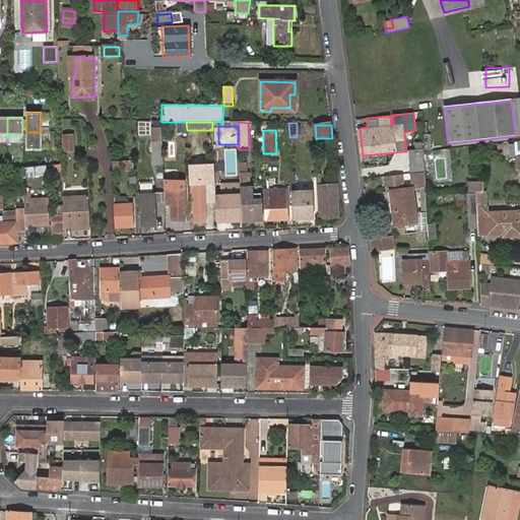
[(41,132),(25,132),(25,150),(41,151),(41,132)]
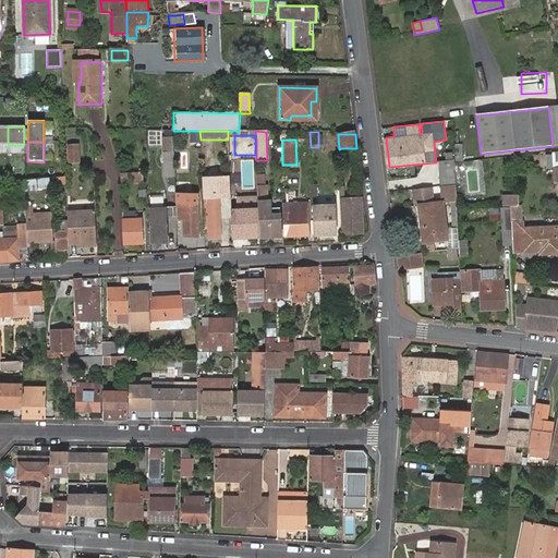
[(79,161),(77,145),(69,145),(70,161),(79,161)]
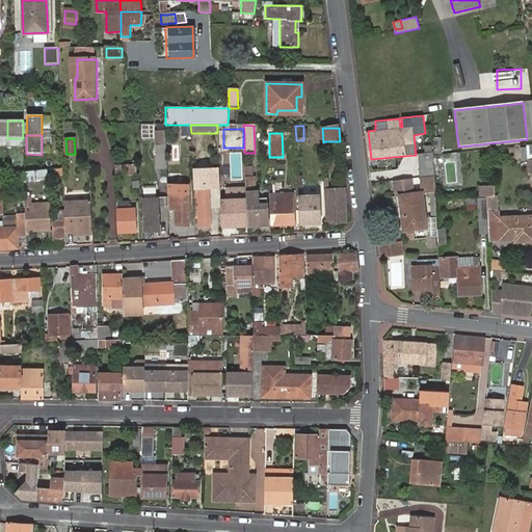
[(167,170),(165,147),(155,147),(157,171),(167,170)]
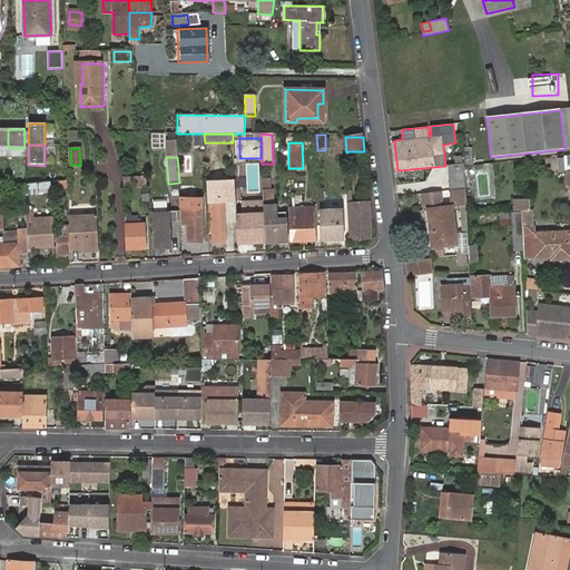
[(464,166),(449,167),(450,190),(465,188),(464,166)]
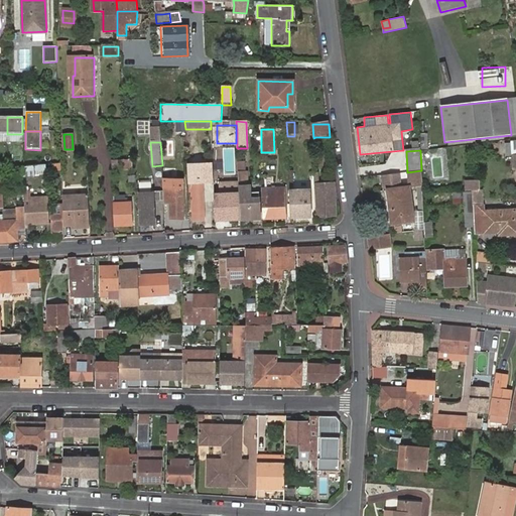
[(132,160),(111,159),(112,169),(132,169),(132,160)]
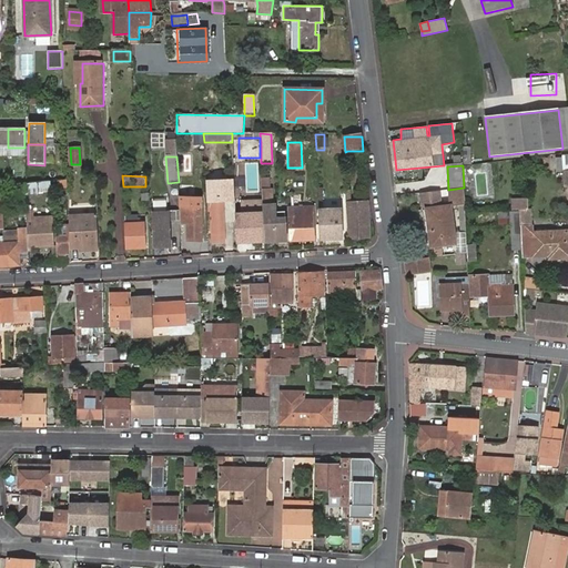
[(51,191),(51,182),(24,184),(26,191),(26,193),(51,191)]
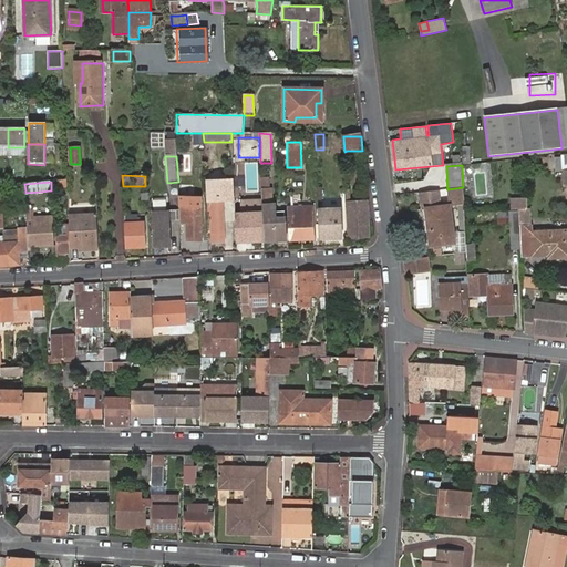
[(212,212),(213,244),(225,244),(223,183),(208,184),(209,212),(212,212)]
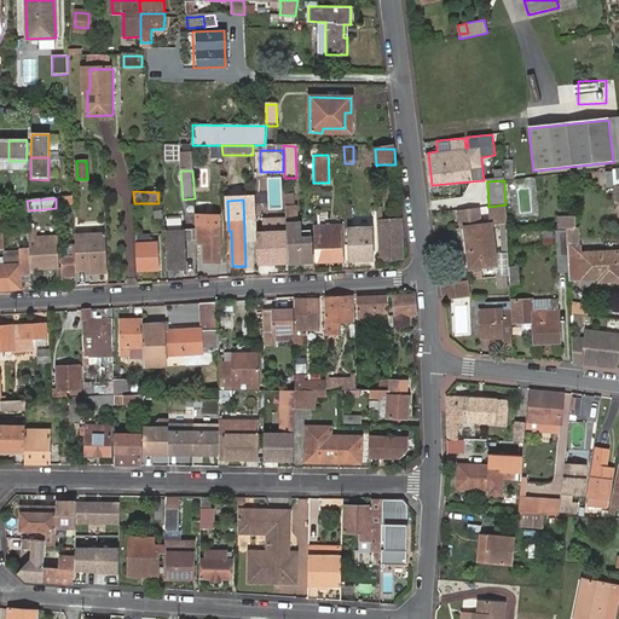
[(28,208),(27,201),(5,203),(6,215),(17,214),(17,210),(28,208)]
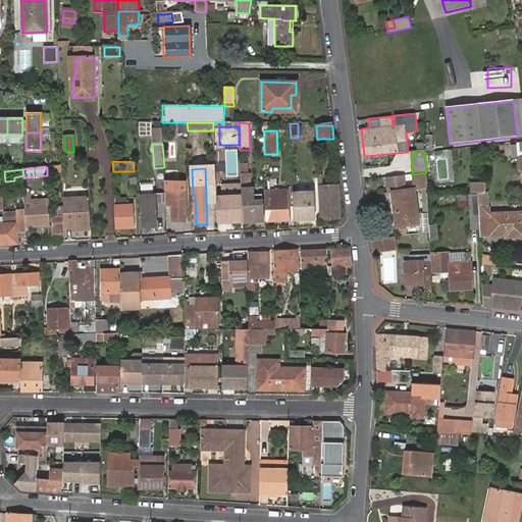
[(403,175),(387,177),(389,190),(392,189),(395,213),(397,212),(399,225),(418,223),(414,191),(427,189),(426,172),(412,174),(412,187),(405,188),(403,175)]
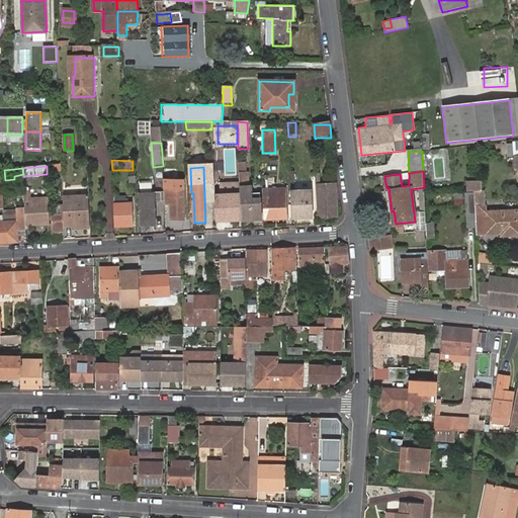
[(315,175),(316,186),(317,186),(318,219),(337,218),(336,185),(318,185),(318,181),(320,181),(320,175),(315,175)]
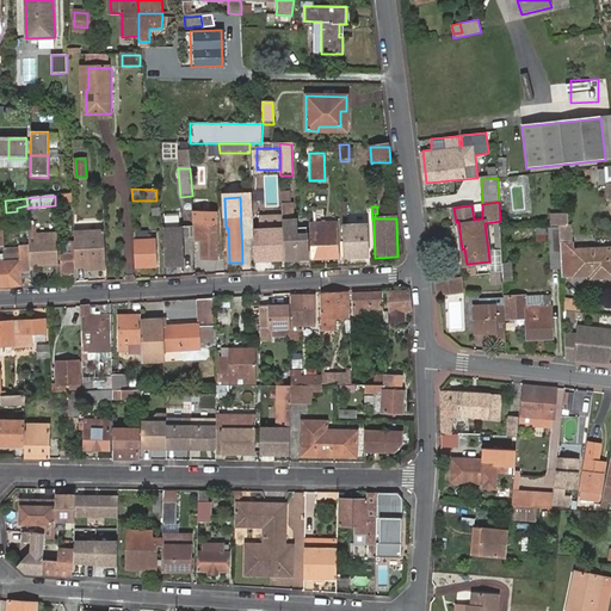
[(294,208),(282,208),(283,209),(283,217),(283,229),(284,261),(308,260),(307,236),(296,236),(296,230),(294,230),(294,222),(294,208)]
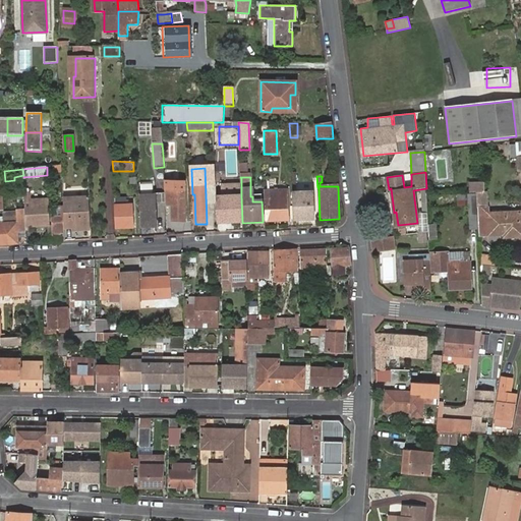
[(172,206),(172,212),(172,223),(173,223),(186,223),(185,190),(184,190),(178,190),(178,182),(164,183),(164,184),(165,195),(165,204),(166,207),(172,206)]
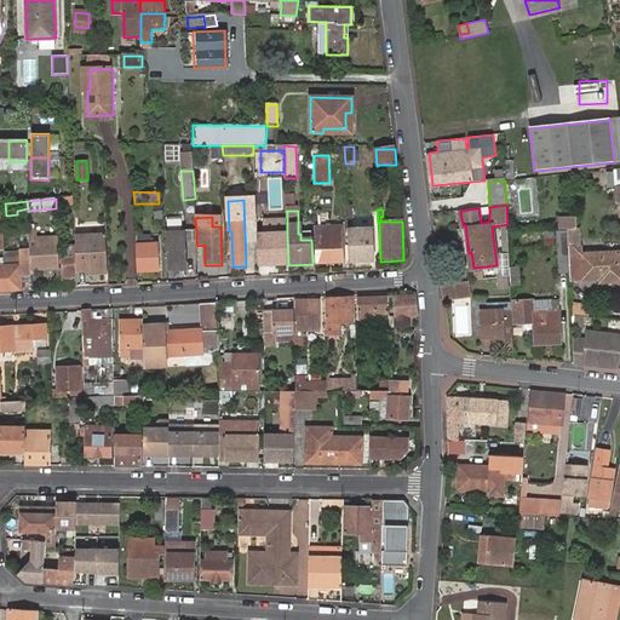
[(287,220),(264,222),(264,234),(287,233),(287,220)]
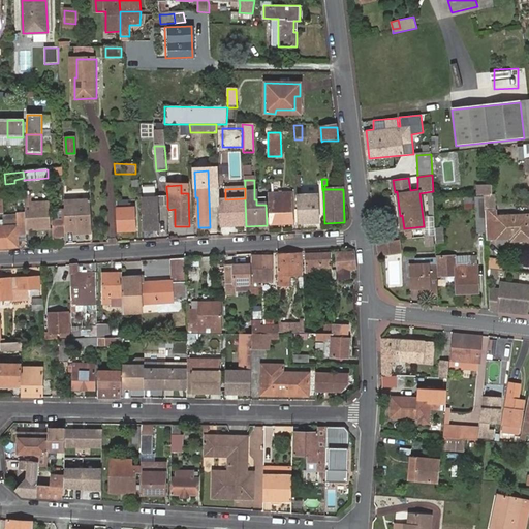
[(291,193),(269,194),(270,224),(292,224),(291,193)]
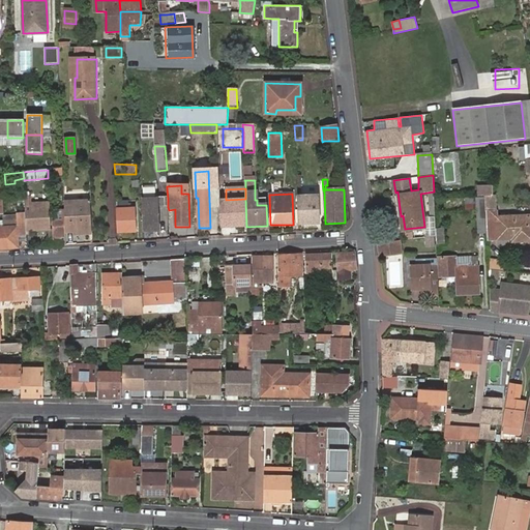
[(318,196),(297,197),(298,224),(319,223),(318,196)]
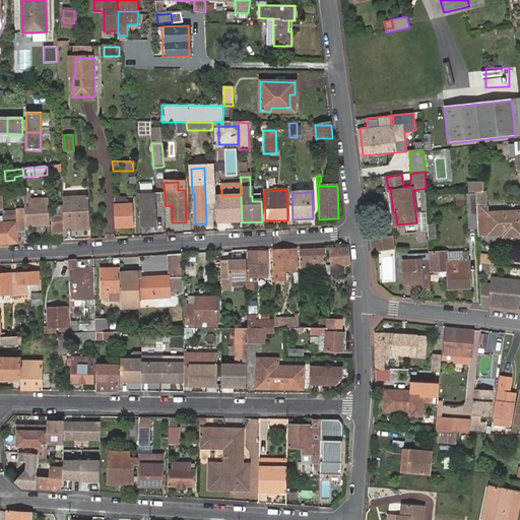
[(427,200),(428,208),(467,206),(467,195),(467,193),(427,197),(427,200)]
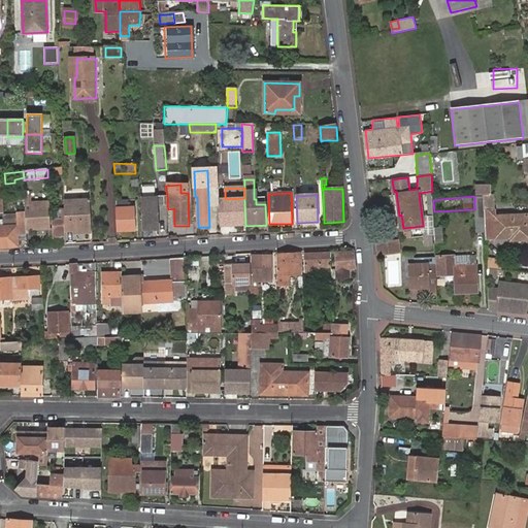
[(32,197),(25,197),(26,212),(26,215),(27,230),(51,229),(50,203),(40,203),(32,204),(32,197)]
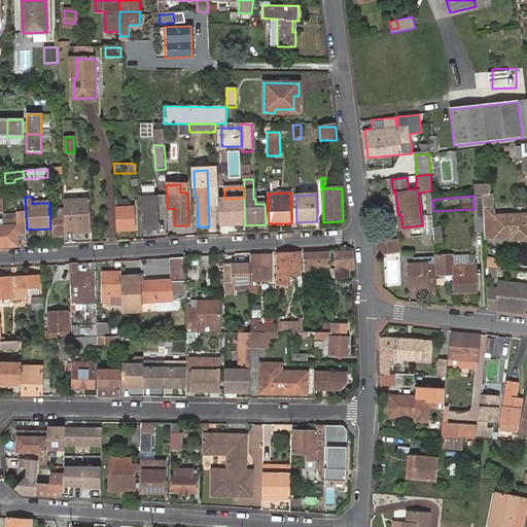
[(473,198),(473,209),(473,220),(476,233),(483,233),(483,219),(482,197),(473,198)]
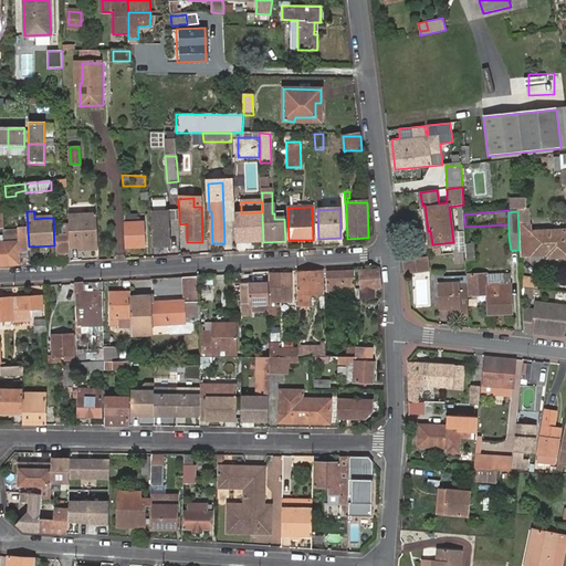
[(176,221),(175,212),(152,213),(153,247),(169,247),(168,222),(176,221)]
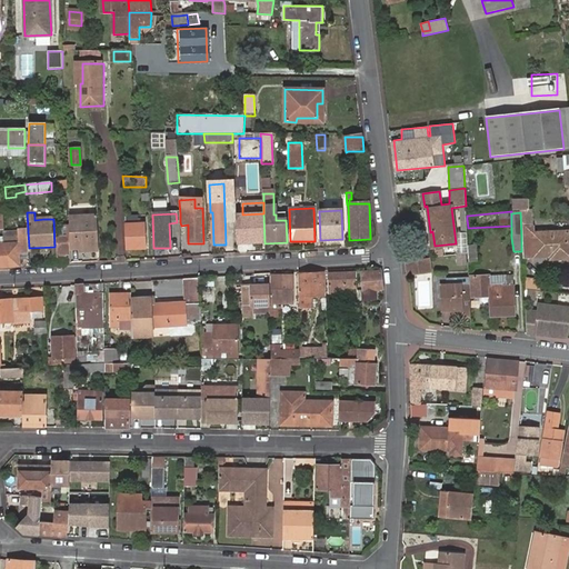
[(242,215),(237,215),(238,245),(265,243),(263,213),(242,215)]
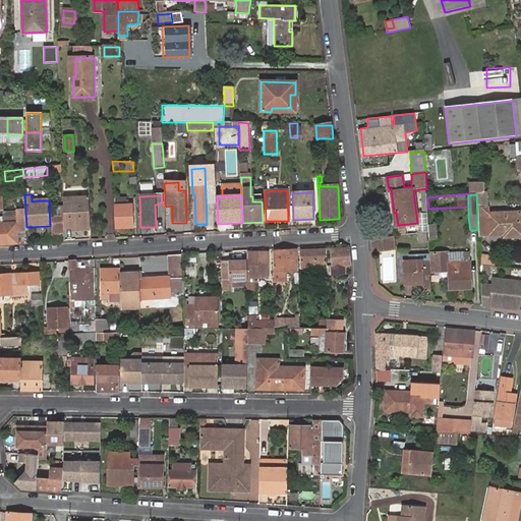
[(90,196),(63,198),(64,216),(64,229),(72,228),(73,231),(91,230),(90,196)]
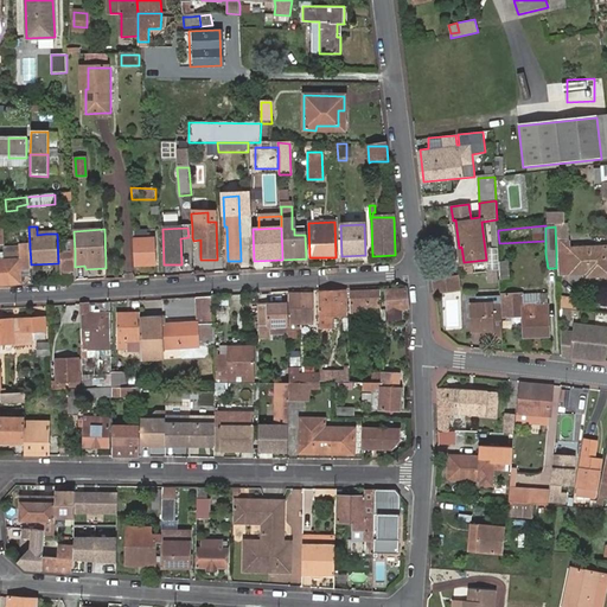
[(133,240),(134,266),(155,264),(155,240),(147,240),(133,240)]
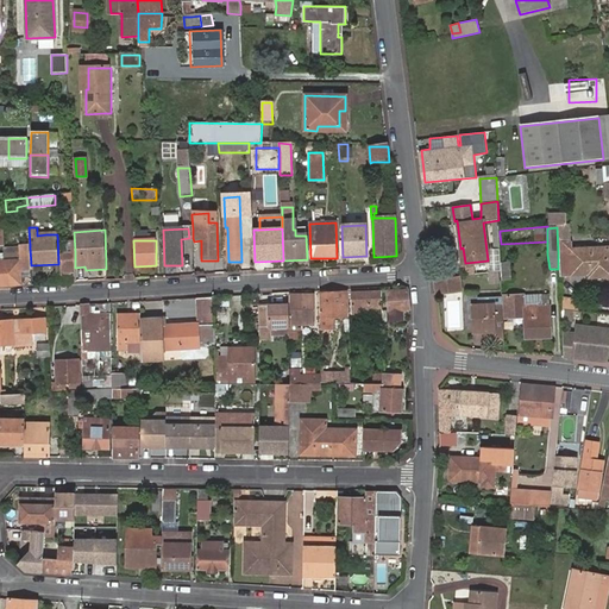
[(559,243),(560,275),(589,274),(589,278),(608,277),(608,249),(571,251),(571,242),(559,243)]
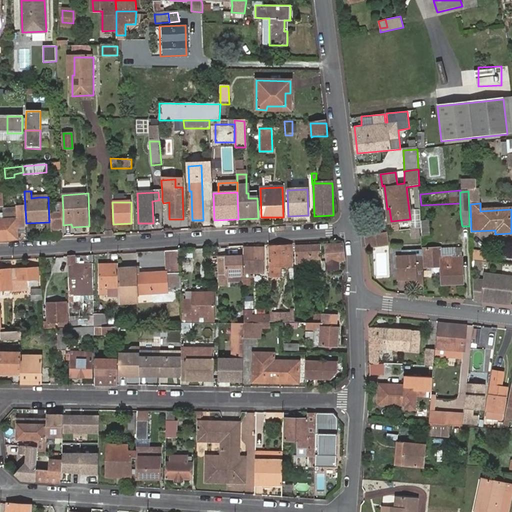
[(17,213),(4,214),(2,214),(3,220),(8,219),(9,241),(19,240),(18,234),(18,228),(26,227),(26,223),(25,208),(16,209),(17,213)]
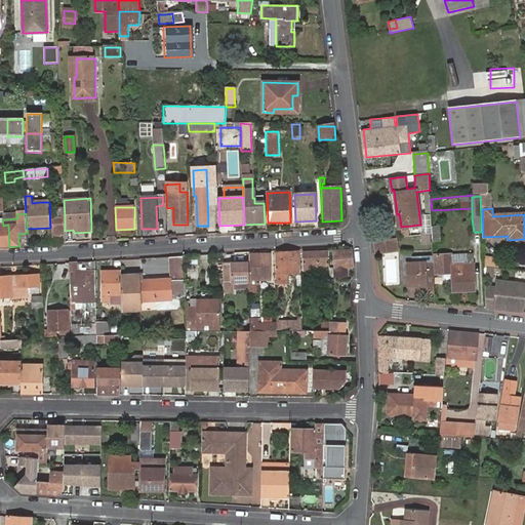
[(61,244),(66,243),(65,231),(65,217),(52,218),(53,239),(61,239),(61,244)]
